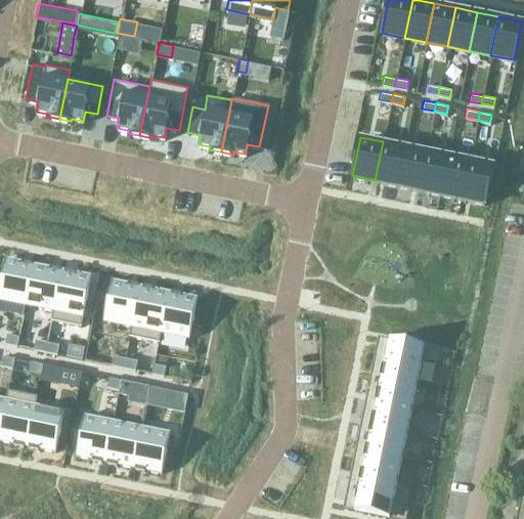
[(383,141),(375,180),(397,185),(404,146),(383,141)]
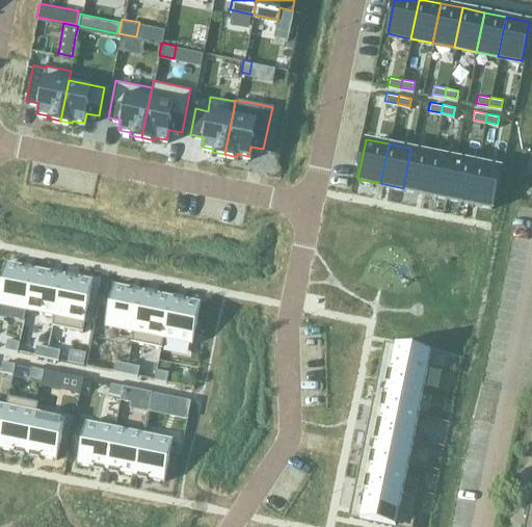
[(410,149),(403,188),(425,192),(432,153),(410,149)]
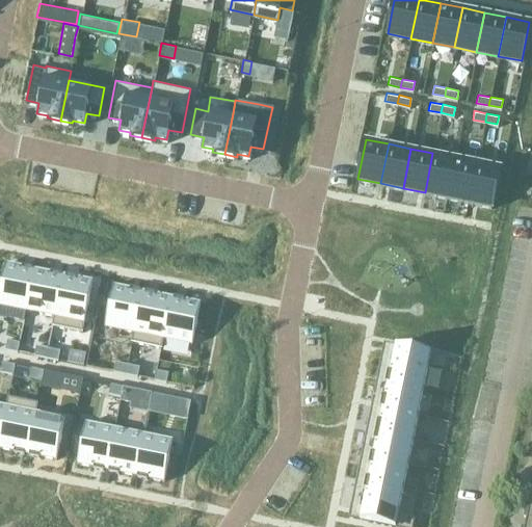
[(432,153),(425,192),(447,196),(455,157),(432,153)]
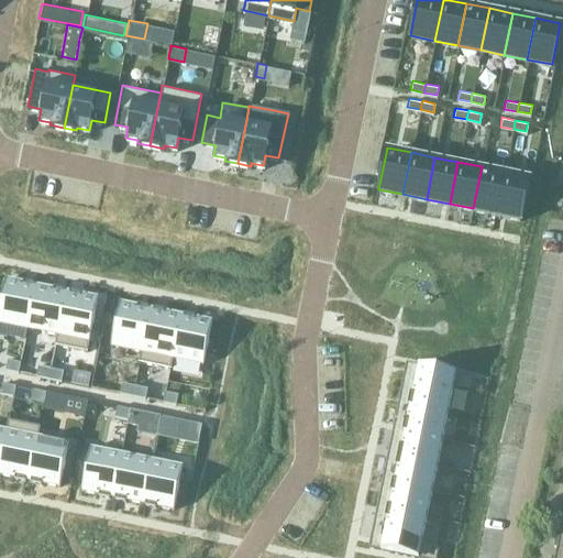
[(482,166),(473,208),(496,214),(505,172),(482,166)]
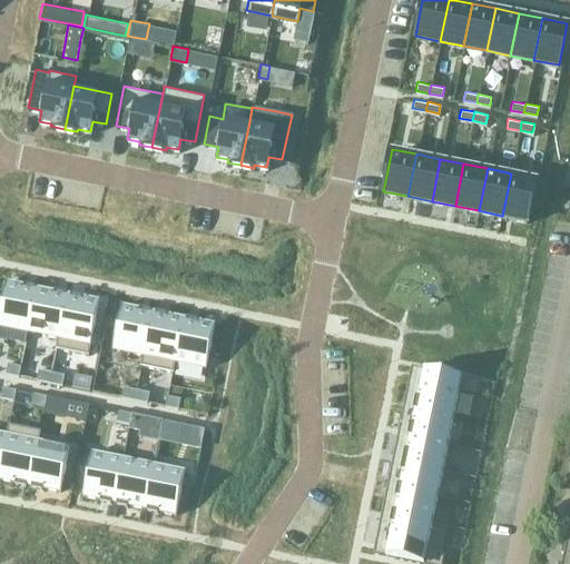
[(511,174),(502,216),(527,220),(536,178),(511,174)]
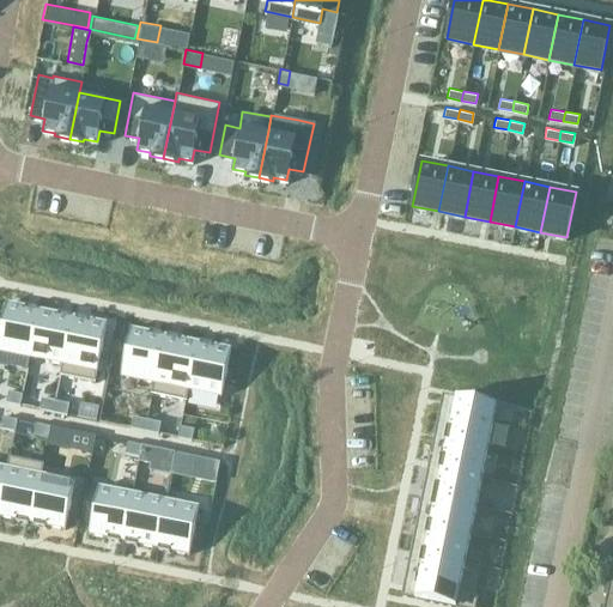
[(0,358),(26,364),(29,353),(30,354),(40,308),(37,307),(37,304),(25,302),(25,304),(5,301),(0,327),(0,358)]
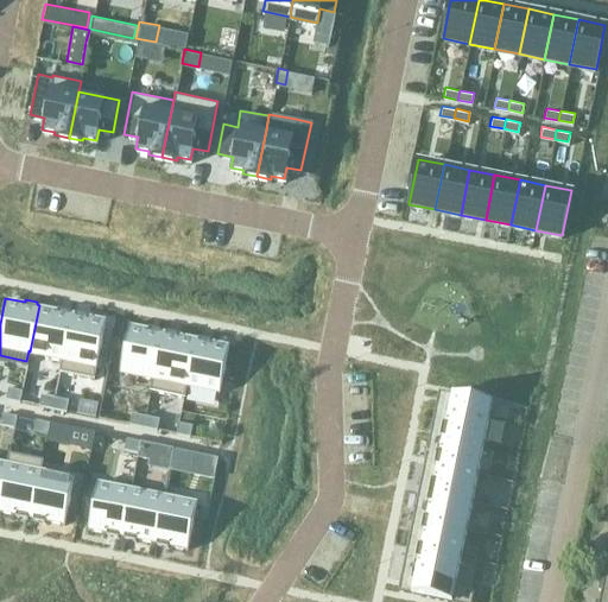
[(39,305),(30,352),(62,357),(59,369),(61,369),(73,311),(69,311),(69,309),(57,306),(57,309),(39,305)]
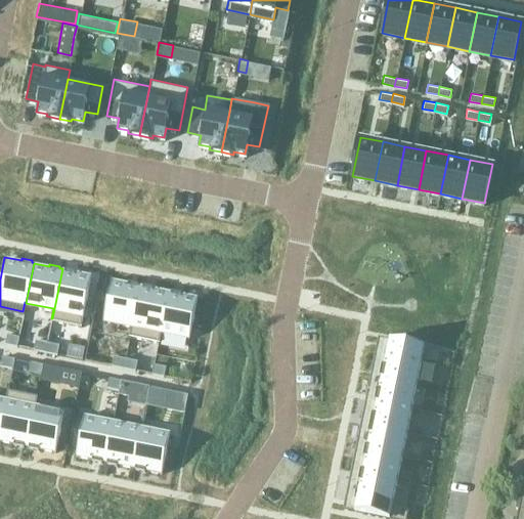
[(62,268),(52,318),(81,323),(91,274),(74,271),(75,269),(64,267),(64,269),(62,268)]
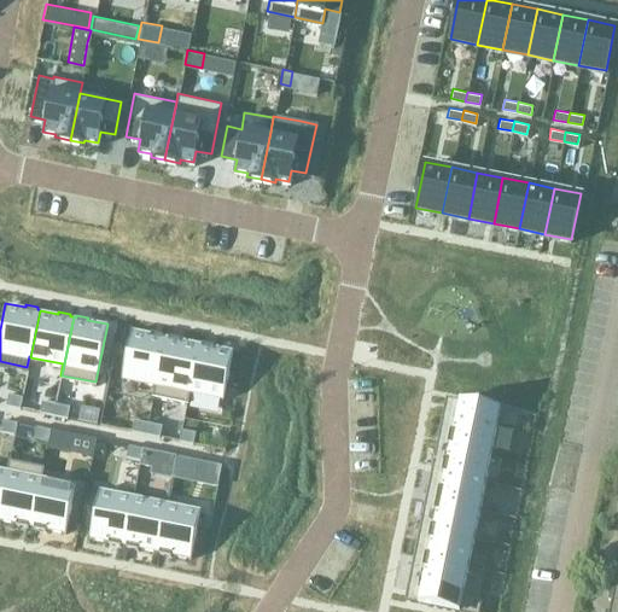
[(130,328),(121,376),(155,383),(164,336),(130,328)]
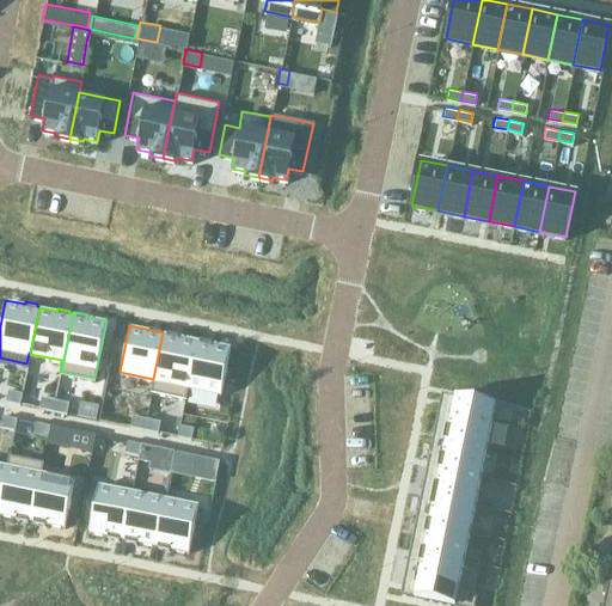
[(153,379),(151,390),(185,397),(188,386),(197,338),(163,332),(153,379)]
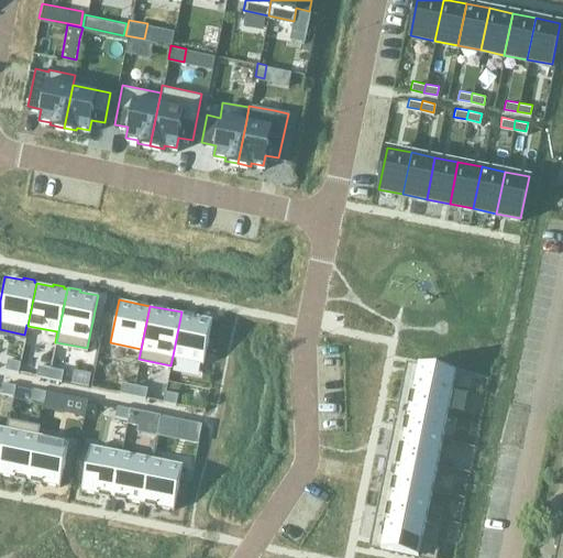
[(181,312),(173,356),(203,361),(211,318),(181,312)]
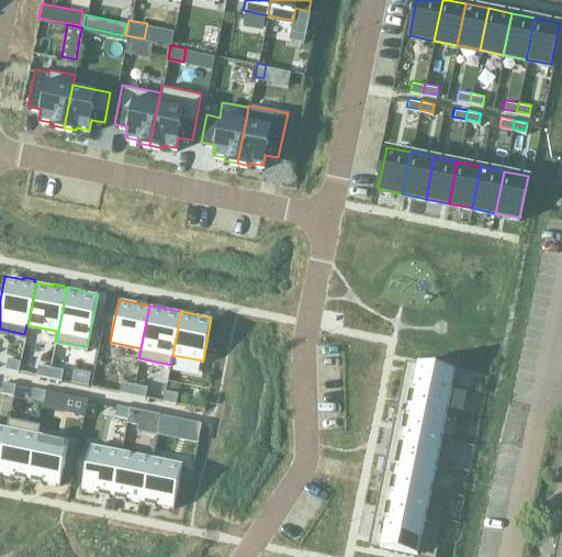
[(7,356),(6,367),(19,369),(21,359),(7,356)]
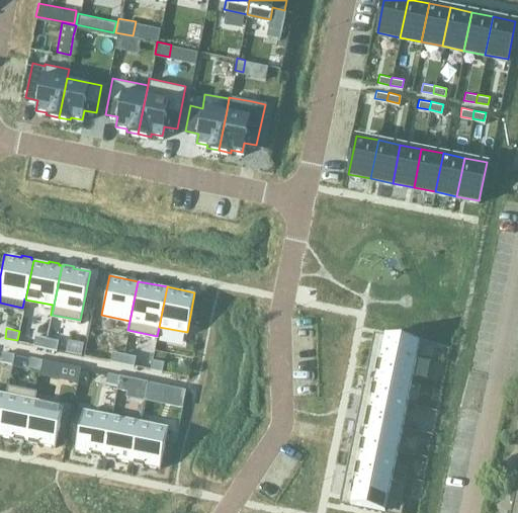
[(371,341),(340,491),(345,492),(343,502),(398,512),(401,512),(404,500),(387,497),(417,354),(433,357),(435,343),(378,331),(376,341),(371,341)]
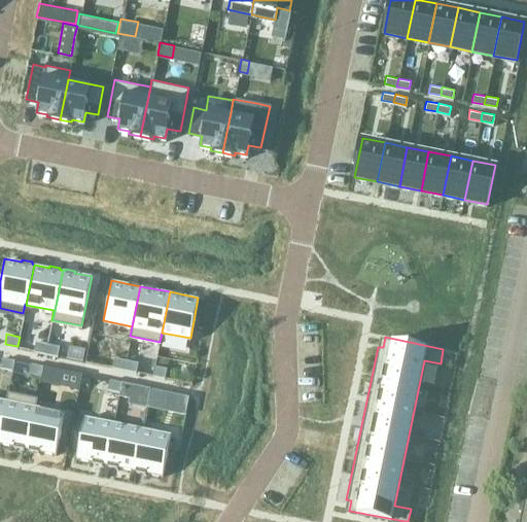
[(35,340),(33,349),(45,352),(47,342),(35,340)]
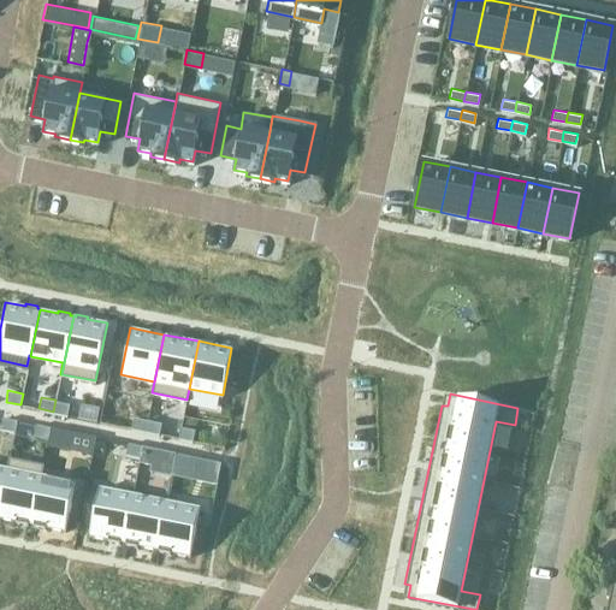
[(55,400),(53,412),(67,414),(70,402),(55,400)]
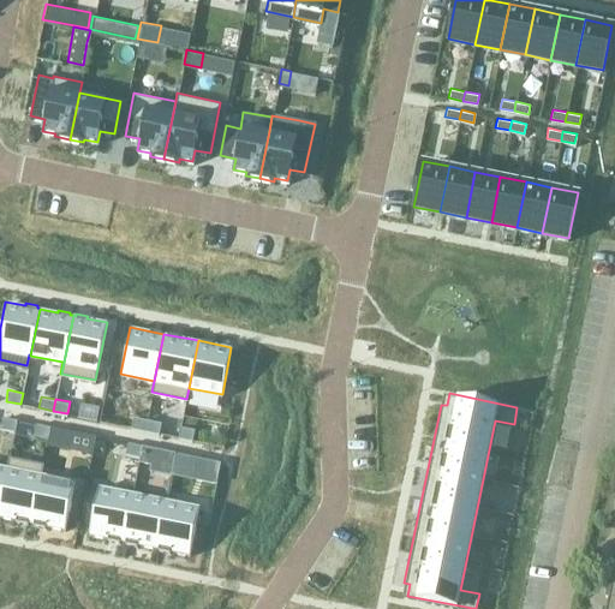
[(79,401),(77,416),(96,419),(99,405),(79,401)]
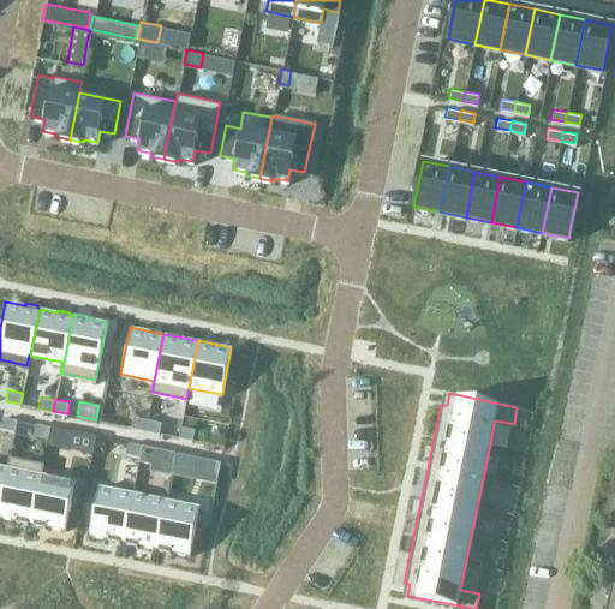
[(133,415),(131,427),(144,429),(147,418),(133,415)]
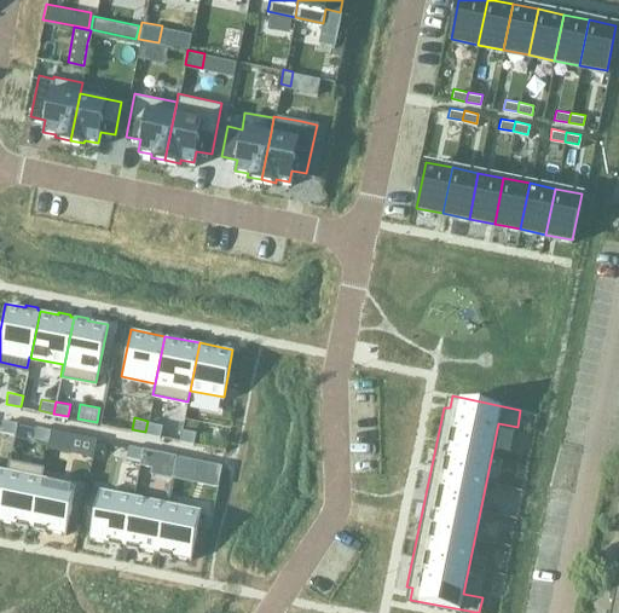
[(3,418),(0,429),(15,433),(17,421),(3,418)]
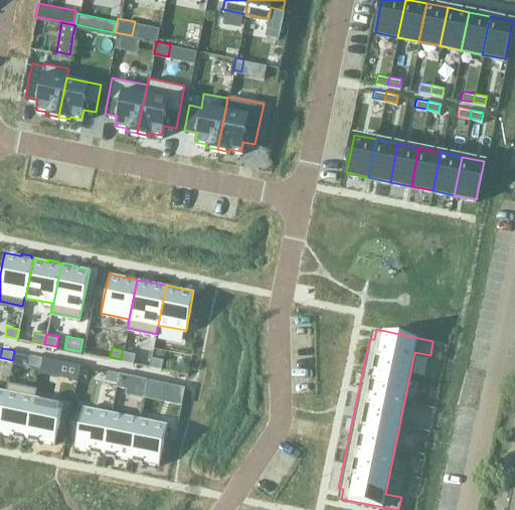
[(123,350),(121,359),(133,362),(135,352),(123,350)]
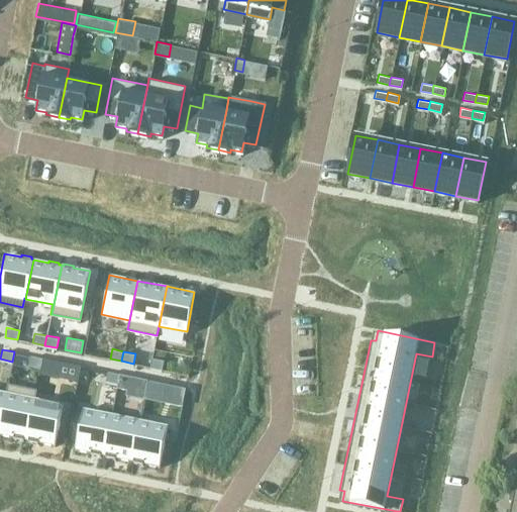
[(28,354),(25,366),(35,368),(37,357),(28,354)]
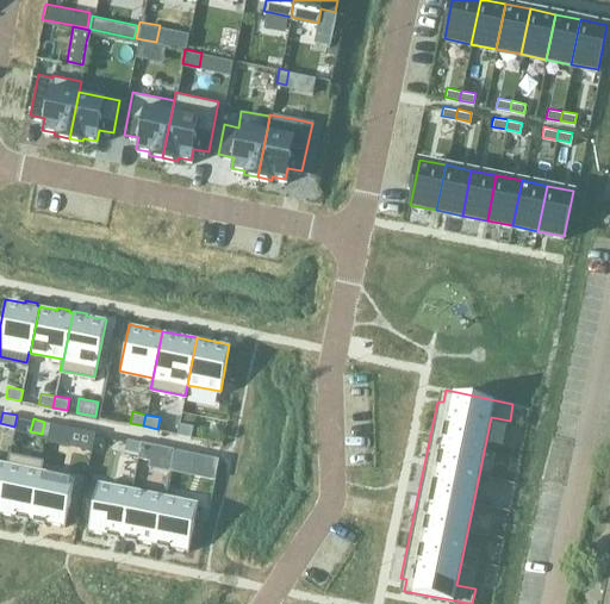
[(179,421),(176,433),(191,435),(193,424),(179,421)]
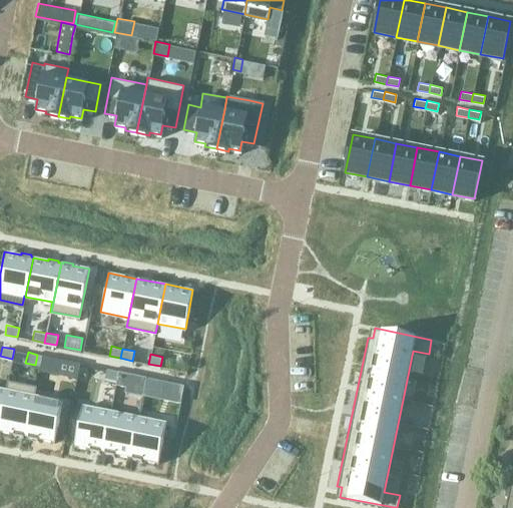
[(35,365),(34,370),(53,374),(57,358),(37,355),(35,365)]
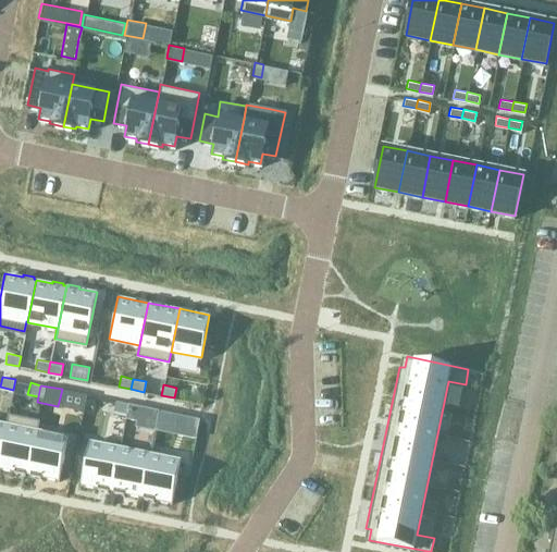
[(115,400),(113,409),(126,413),(128,402),(115,400)]
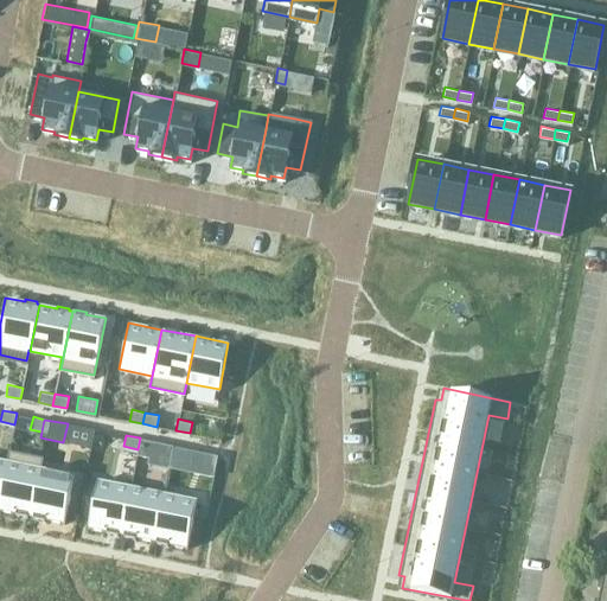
[(138,449),(136,453),(149,455),(147,462),(152,464),(167,466),(172,445),(157,441),(140,438),(138,449)]
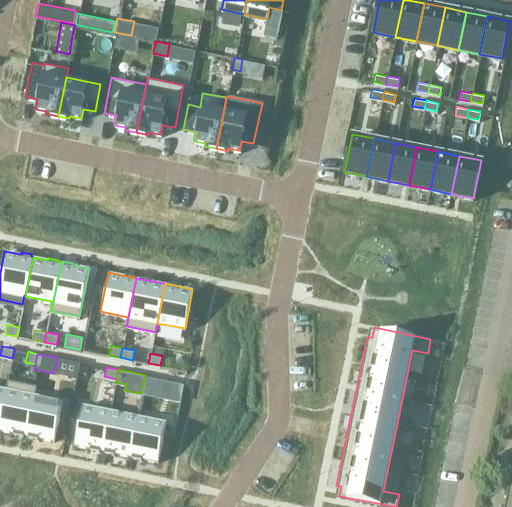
[(183,383),(182,383),(164,379),(145,375),(141,393),(179,401),(183,383)]
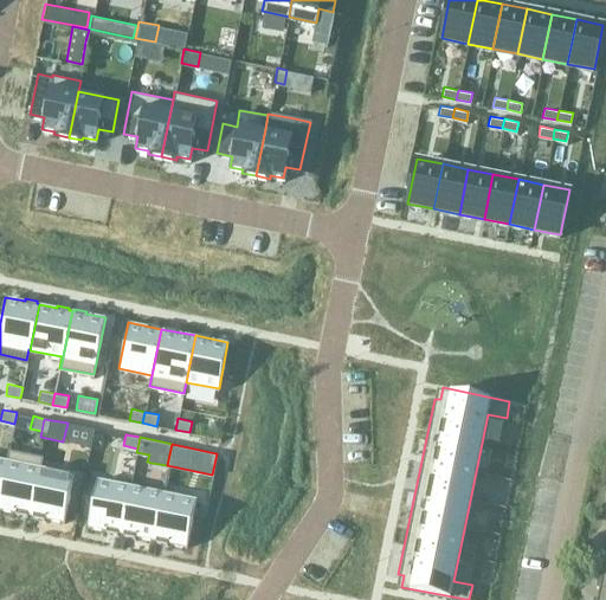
[(6,459),(0,489),(0,507),(15,510),(15,511),(27,514),(27,513),(31,513),(40,466),(43,456),(8,449),(6,459)]
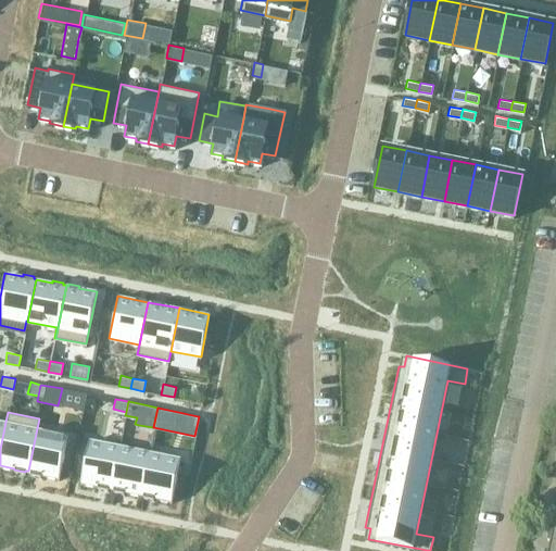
[(37,428),(28,471),(30,472),(29,473),(40,475),(40,474),(59,477),(67,435),(37,428)]
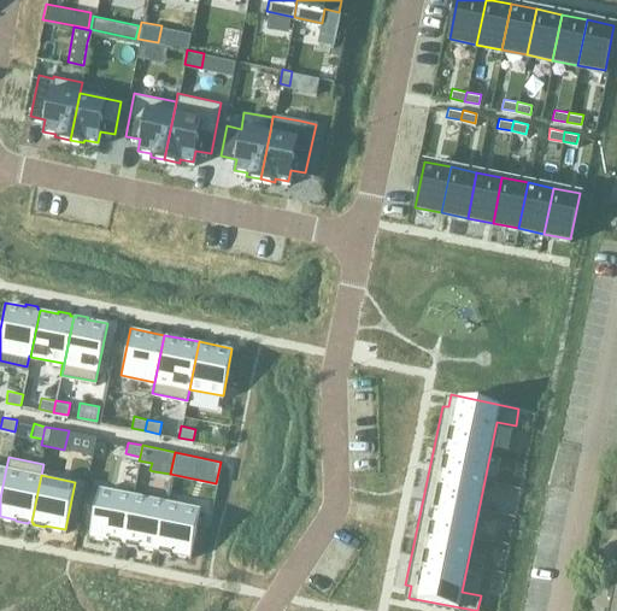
[(98,487),(89,534),(109,538),(107,540),(119,542),(121,540),(123,541),(133,494),(98,487)]
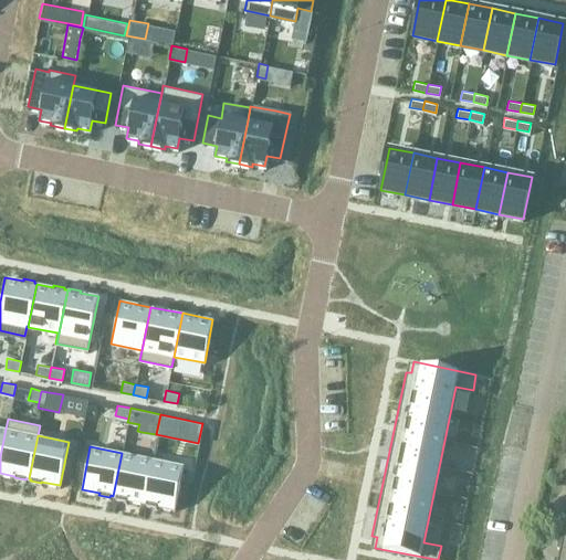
[(122,453),(113,496),(115,496),(115,498),(126,500),(126,498),(144,502),(153,458),(122,453)]
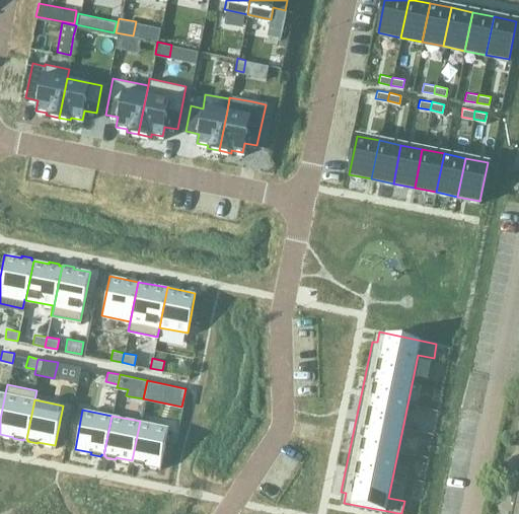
[(140,421),(132,460),(134,461),(133,462),(143,464),(144,463),(160,466),(168,427),(140,421)]
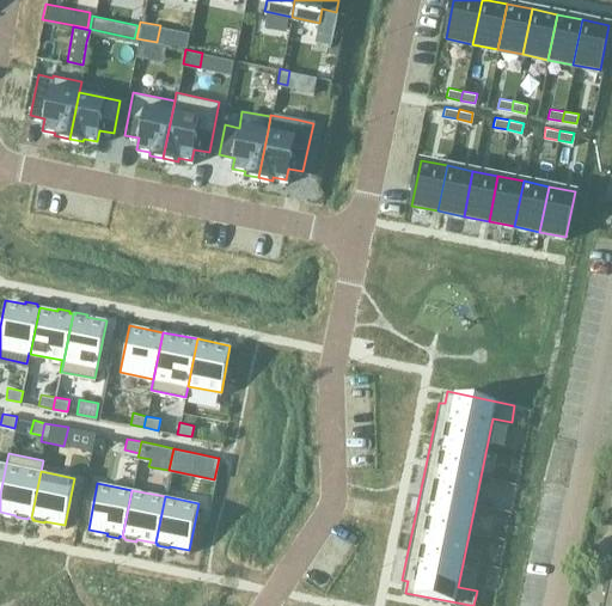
[(611,605),(611,539),(610,554),(611,552),(611,554),(609,574),(605,573),(603,589),(605,589),(603,601),(600,600),(598,605),(611,605)]
